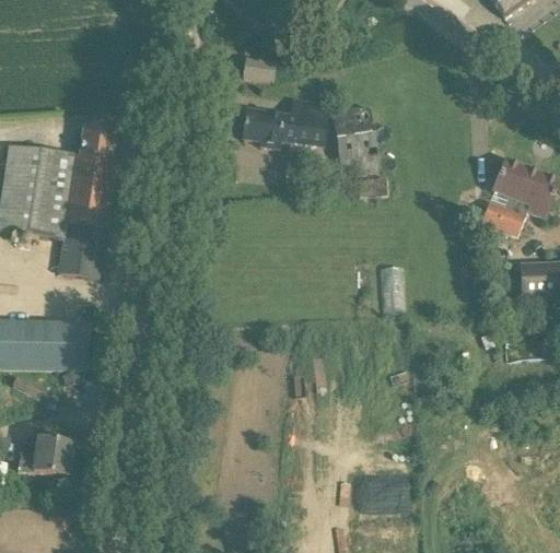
[(493,0),(505,16),(527,0),(493,0)]
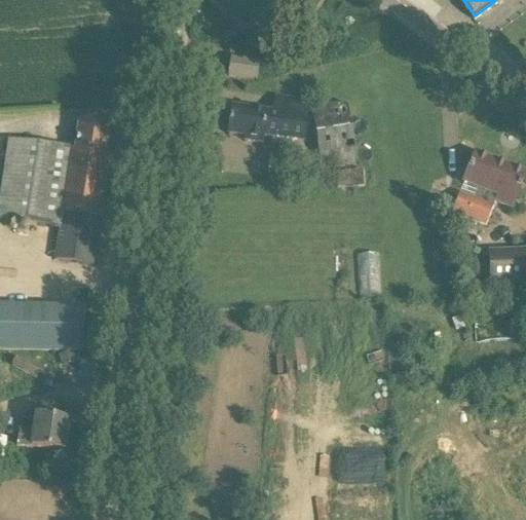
[(258,59),(230,54),(228,72),(256,75),(258,59)]
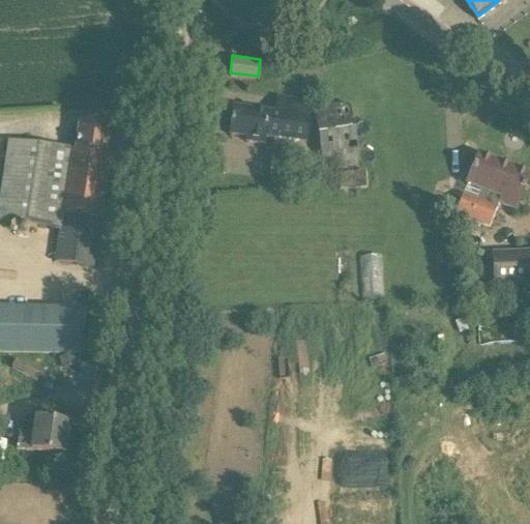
[(312,98),(277,94),(275,112),(234,106),(230,132),(246,134),(245,138),(263,141),(265,133),(305,138),(312,98)]
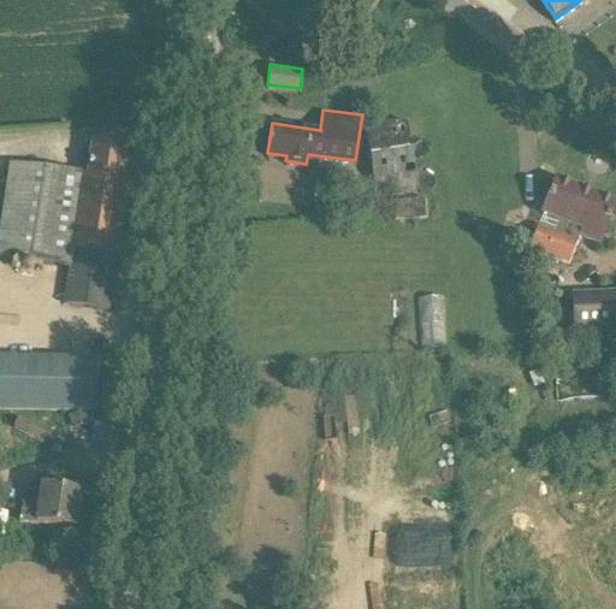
[(416,184),(415,176),(406,118),(365,124),(374,190),(416,184)]
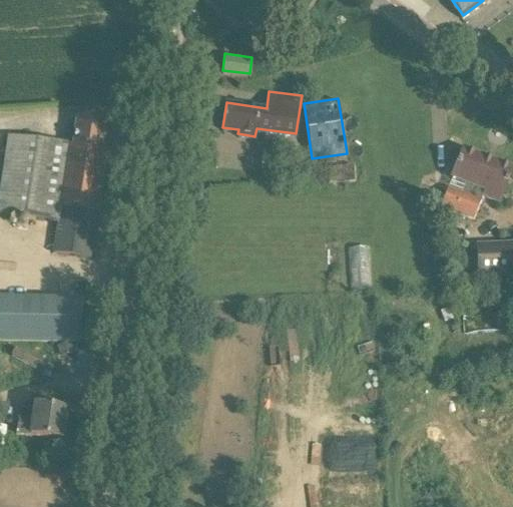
[(106,147),(102,147),(106,117),(78,113),(73,142),(70,142),(70,141),(8,134),(0,203),(0,208),(58,217),(52,248),(90,255),(106,147)]
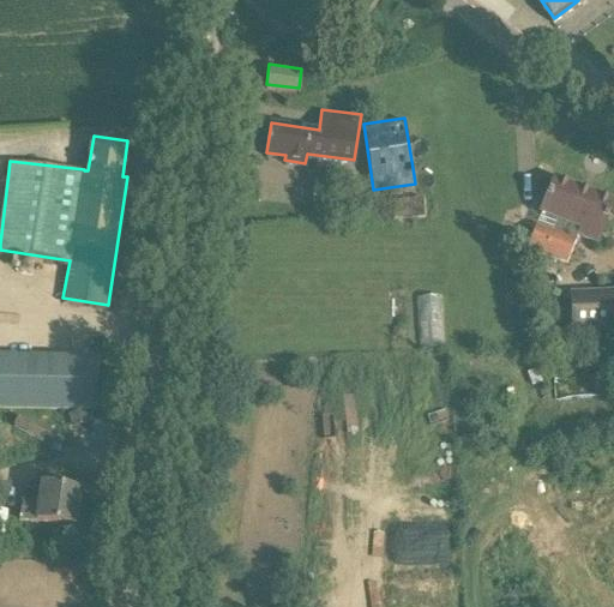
[(528,242),(567,258),(578,233),(596,240),(613,198),(554,175),(541,208),(558,216),(549,230),(535,224),(528,242)]
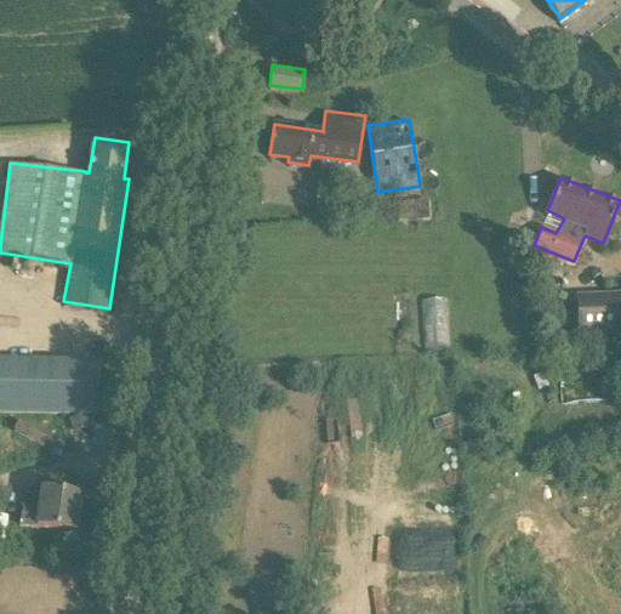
[(398,219),(431,216),(428,197),(397,199),(398,219)]
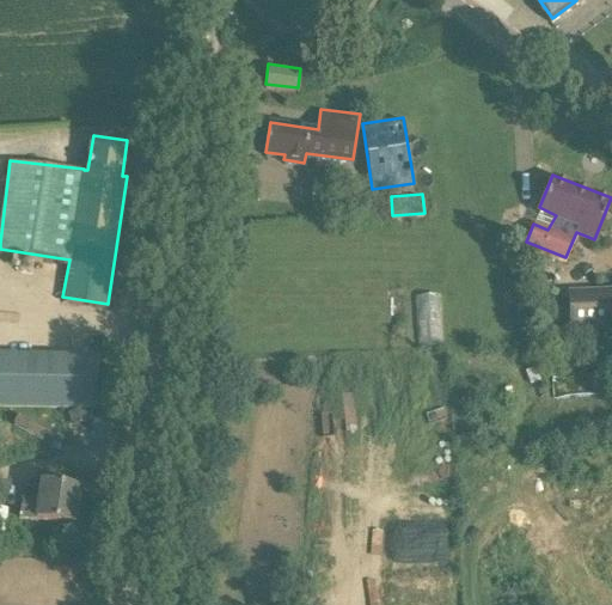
[(611,287),(569,289),(570,317),(542,317),(542,340),(569,340),(611,337),(611,287)]
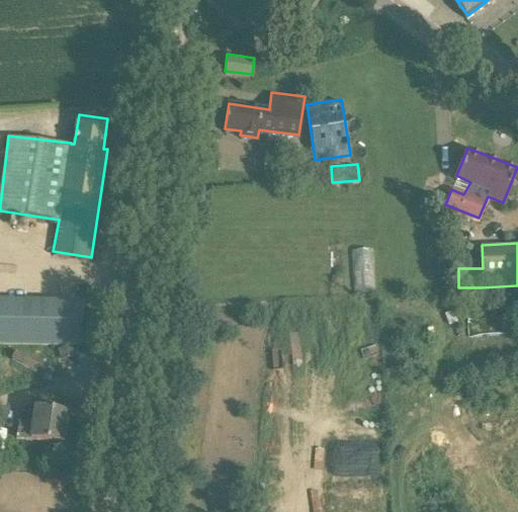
[(353,289),(374,288),(372,245),(351,246),(353,289)]
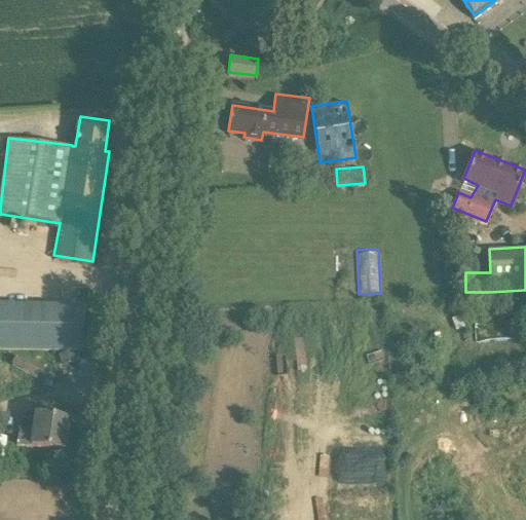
[(86,306),(0,305),(0,343),(80,343),(86,306)]
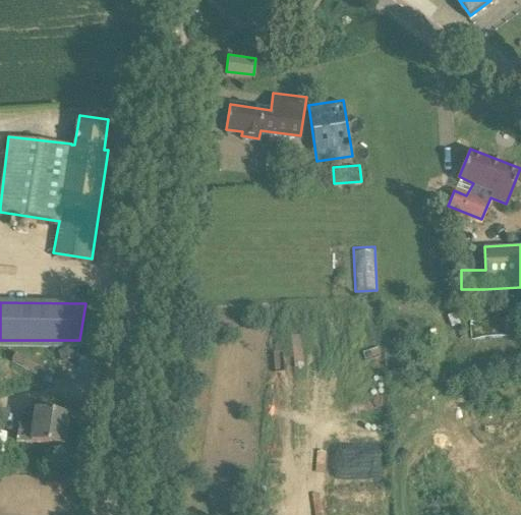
[(470,319),(472,332),(496,330),(495,316),(470,319)]
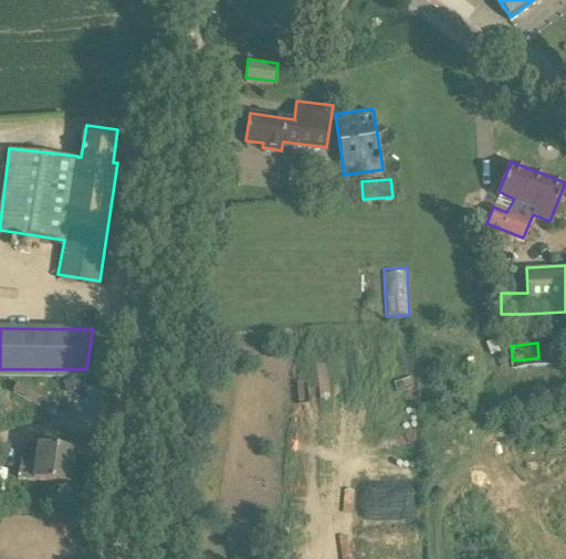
[(62,378),(67,390),(82,385),(79,375),(72,373),(62,378)]
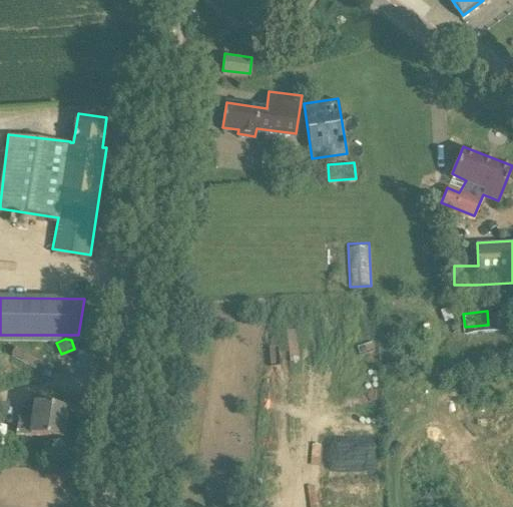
[(504,350),(495,350),(496,363),(505,363),(504,350)]
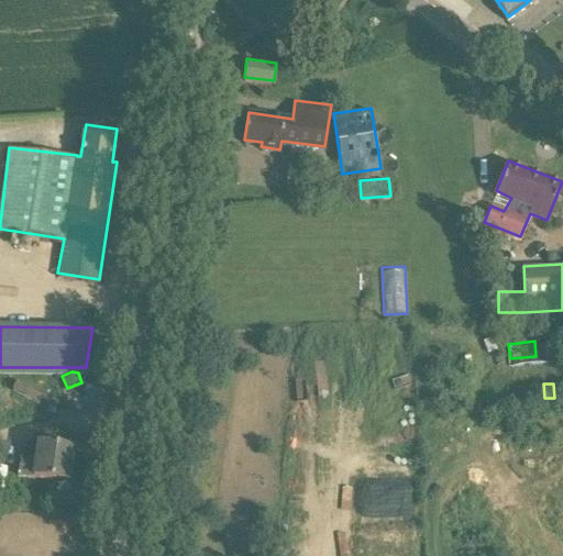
[(74,447),(37,442),(35,458),(20,456),(18,473),(33,475),(69,480),(74,447)]
